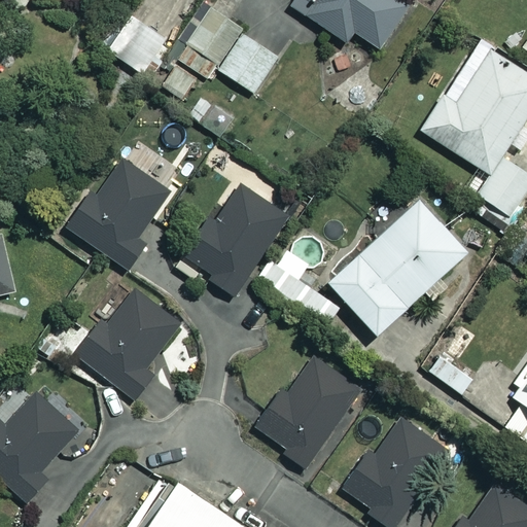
[(406,2),(401,0),(292,0),(290,4),(345,39),(352,29),(377,45),(406,2)]
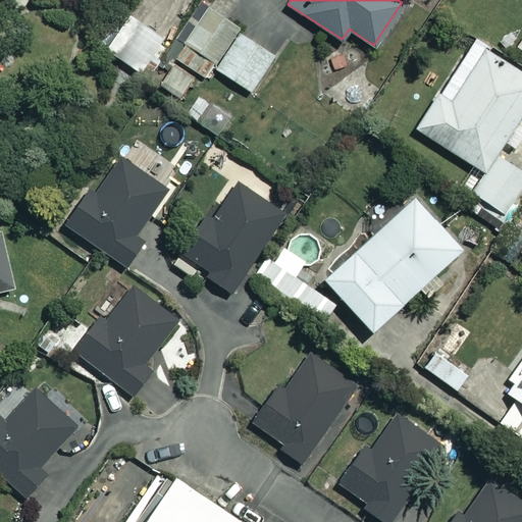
[(239,22),(206,3),(159,84),(181,97),(196,72),(206,79),(239,22)]
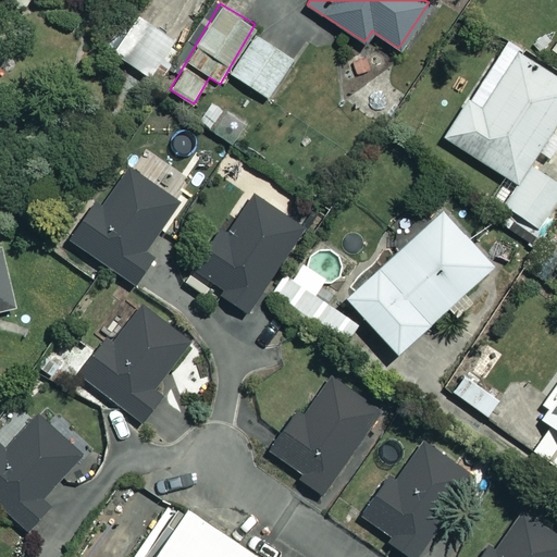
[(176,40),(143,17),(118,53),(150,77),(176,40)]
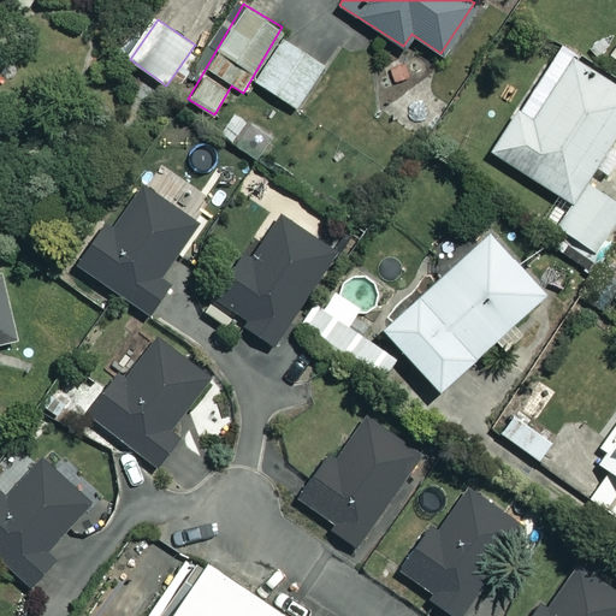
[(326,67),(282,39),(254,81),(298,110),(326,67)]
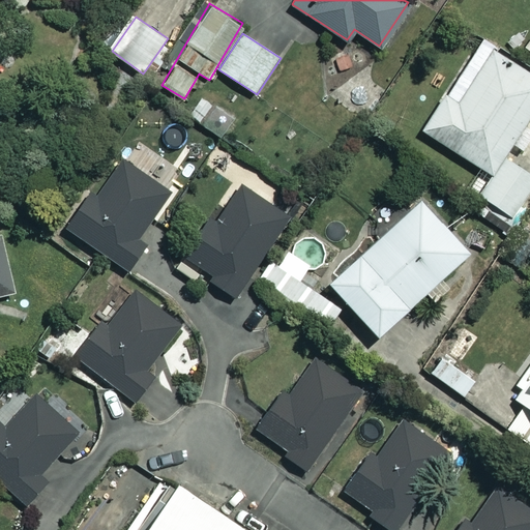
[(529,114),(529,71),(480,39),(422,129),(479,167),(465,188),(488,203),(479,214),(504,231),(529,189),(529,174),(503,156),(529,114)]
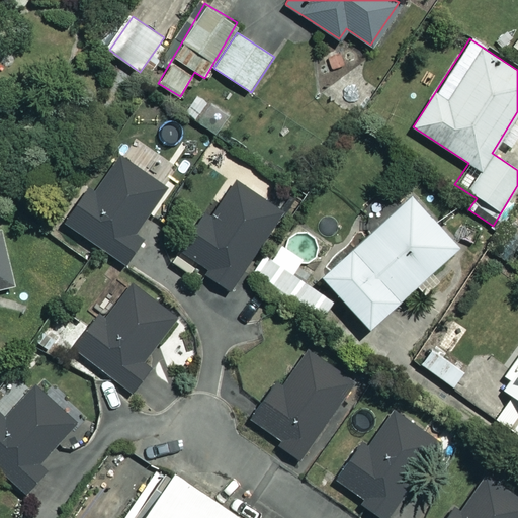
[(164,187),(119,155),(96,188),(88,183),(62,220),(123,263),(143,236),(135,230),(164,187)]
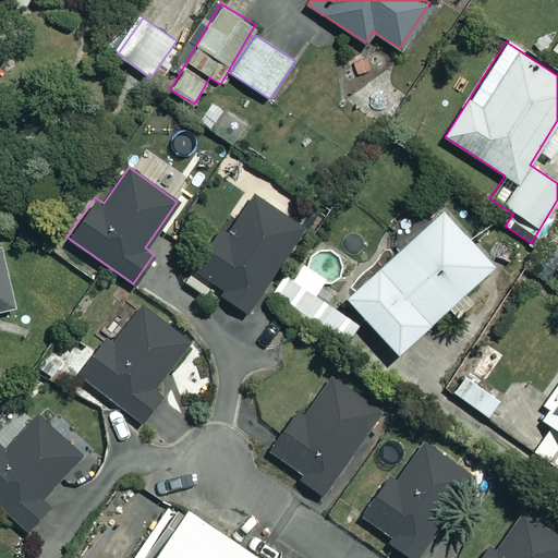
[(302,223),(253,193),(226,237),(214,229),(190,267),(223,288),(220,293),(247,310),(302,223)]
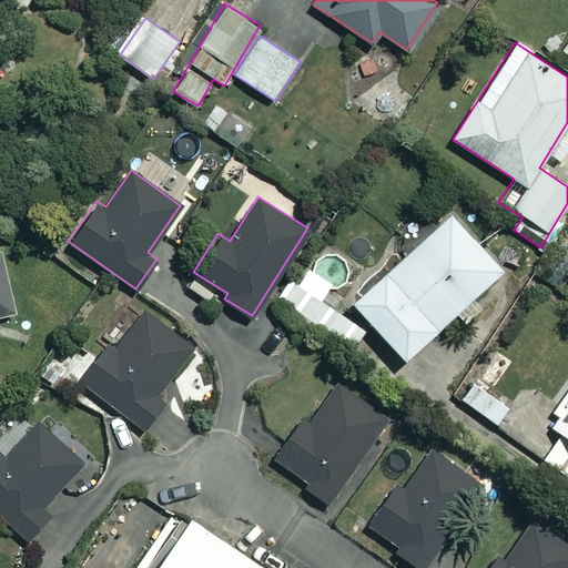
[(501,270),(450,212),(352,301),(403,357),(455,312),(465,322),(483,306),(473,296),(501,270)]
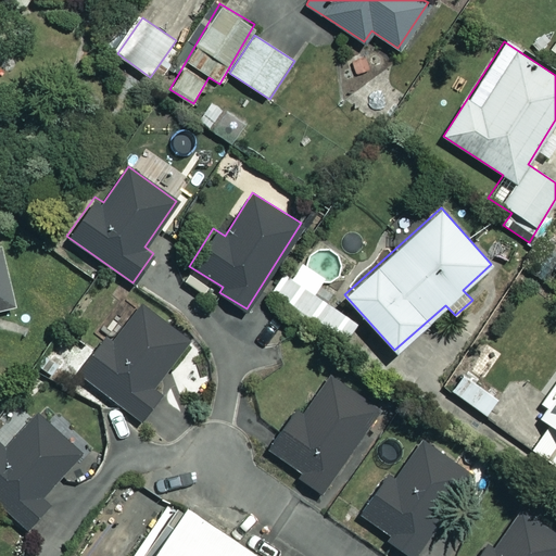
[(0,308),(12,306),(0,255),(0,308)]
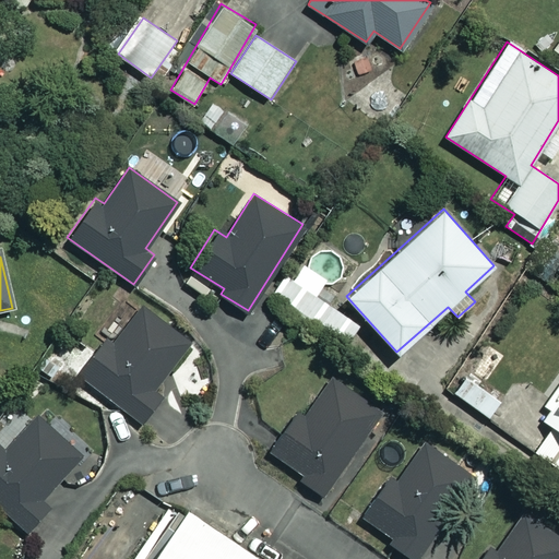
[(328,281),(302,263),(284,292),(308,308),(328,281)]
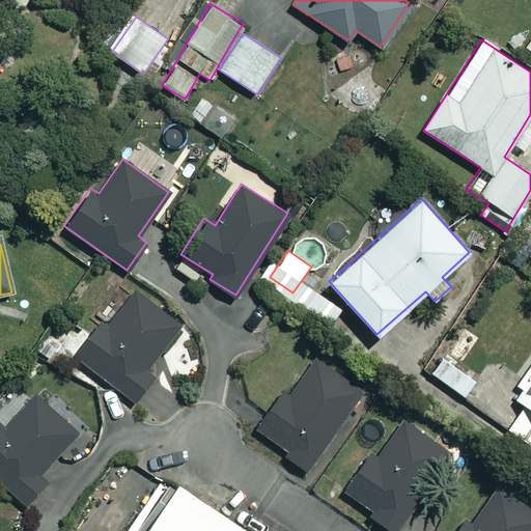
[(336,306),(310,287),(295,310),(320,329),(336,306)]
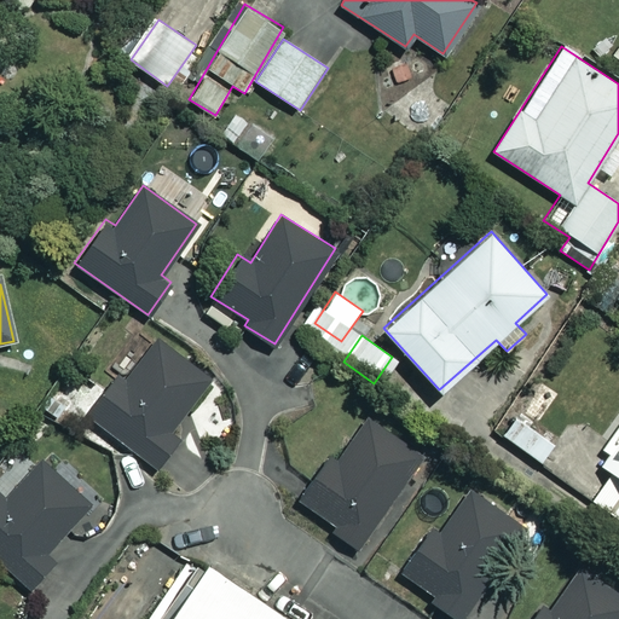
[(210,377),(160,337),(125,383),(115,376),(86,415),(155,467),(179,434),(172,429),(210,377)]
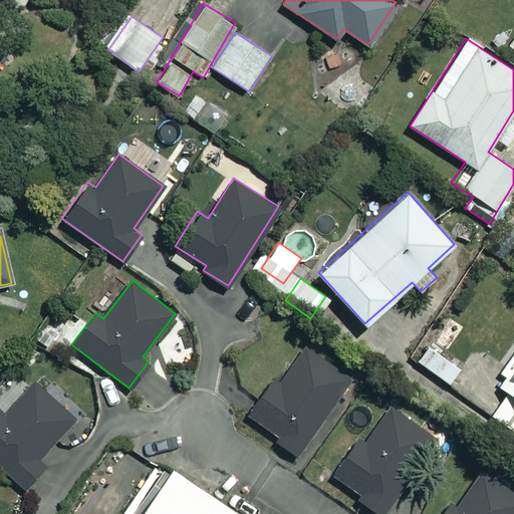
[(351,380),(307,344),(277,381),(272,377),(246,410),(295,450),(351,380)]
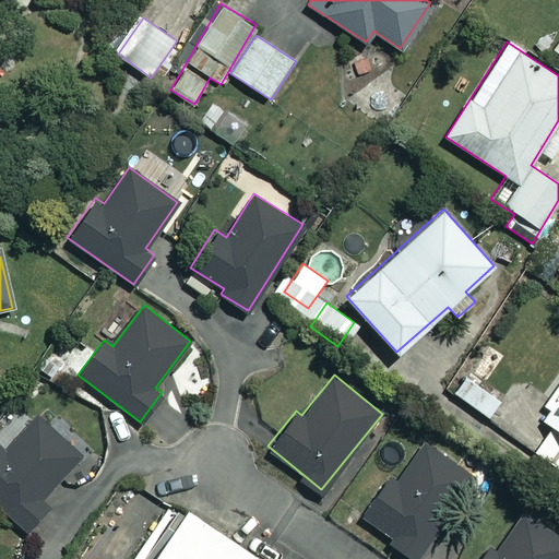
[(558,382),(546,401),(519,382),(504,402),(465,375),(453,392),(558,467),(558,382)]
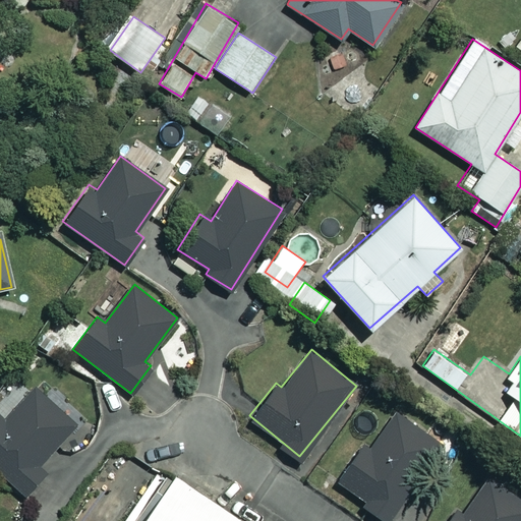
[(0,415),(0,481),(20,500),(43,474),(36,468),(75,423),(34,387),(5,419),(0,415)]
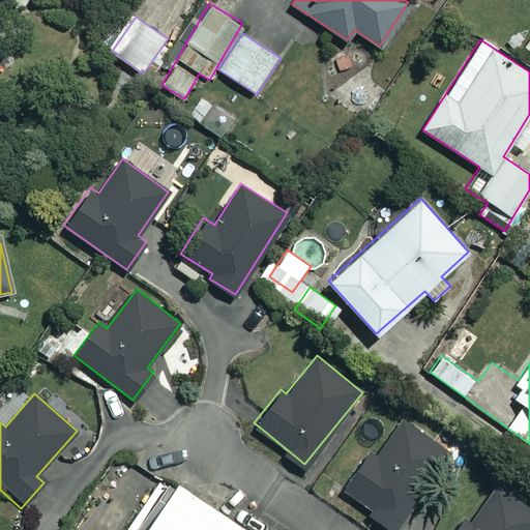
[(395,529),(448,448),(402,418),(377,458),(369,452),(344,491),(372,508),(369,513),(394,529),(395,529)]
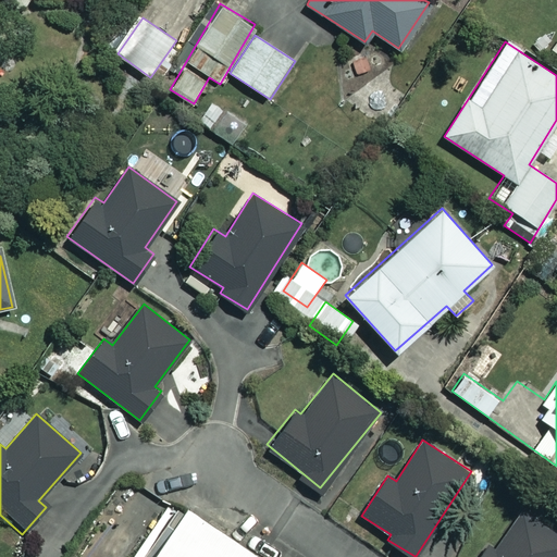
[(556,556),(556,531),(523,508),(497,546),(490,540),(477,556),(556,556)]
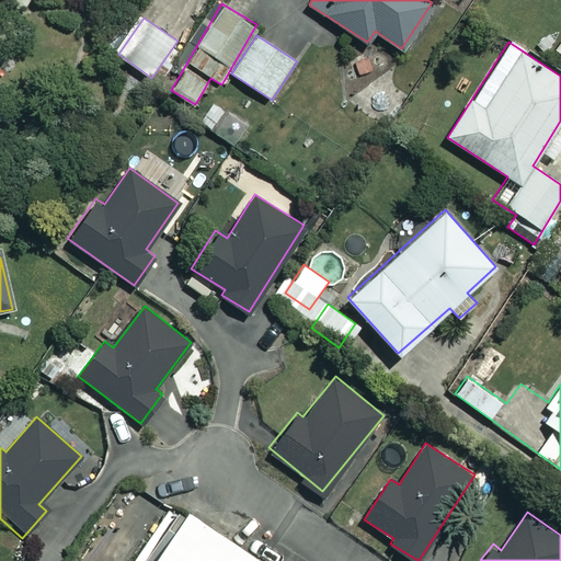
[(264,560),(195,513),(161,560),(264,560)]
